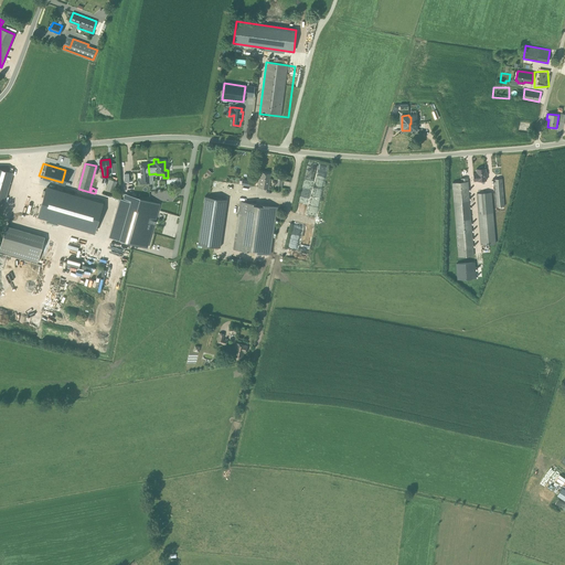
[(484,167),(483,167),(482,166),(481,167),(480,167),(480,169),(477,169),(478,172),(475,173),(475,180),(478,180),(487,180),(486,174),(487,174),(487,171),(486,171),(486,168),(484,168),(484,167)]
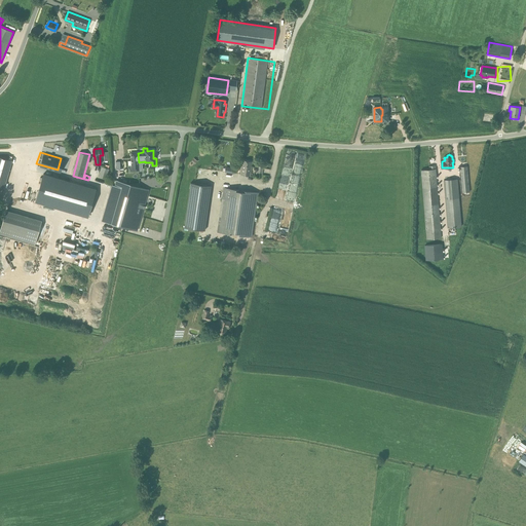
[(0,196),(1,197),(12,160),(0,156),(0,196)]
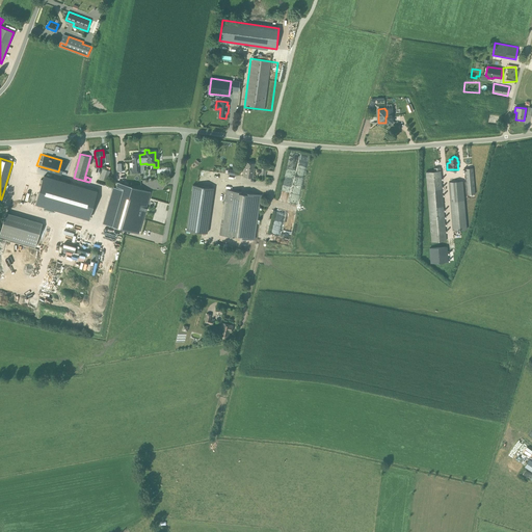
[(243,177),(253,178),(256,163),(245,162),(244,162),(244,166),(245,166),(243,177)]
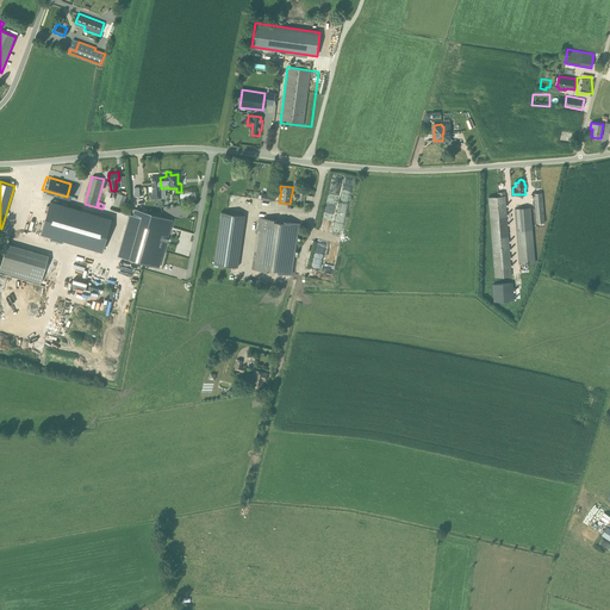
[(123,207),(128,192),(120,190),(118,193),(114,205),(123,207)]
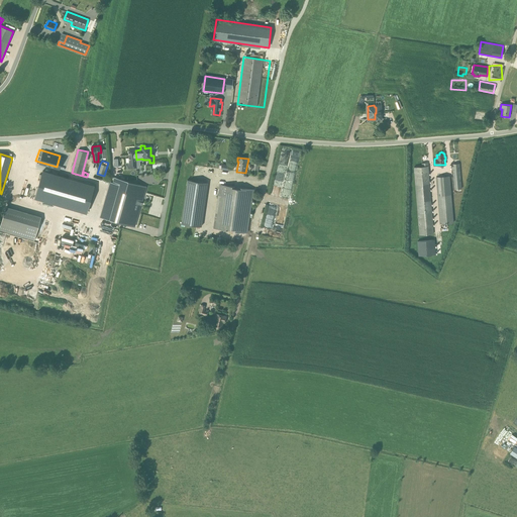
[(251,174),(257,175),(260,164),(253,162),(251,174)]
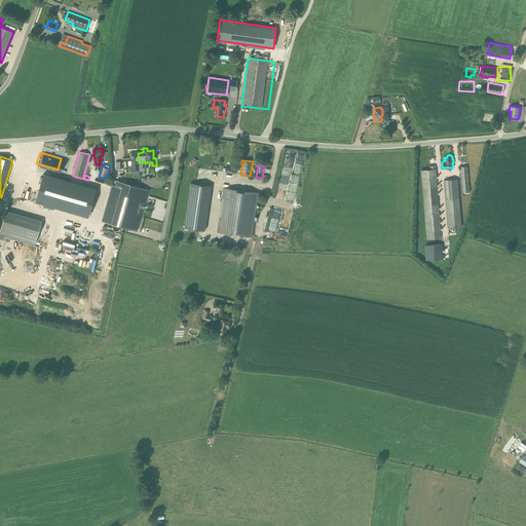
[(442,246),(442,237),(436,165),(429,165),(429,168),(421,170),(427,247),(442,246)]
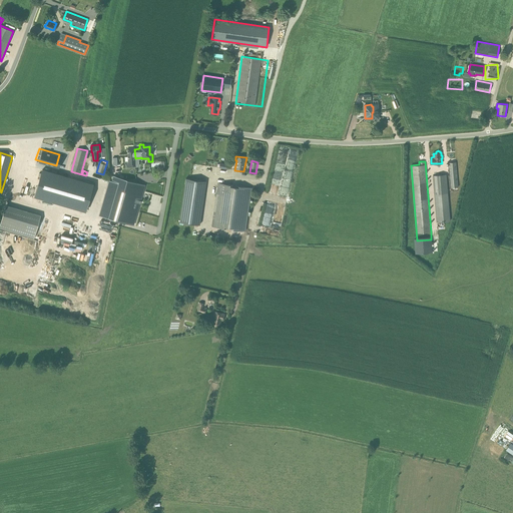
[(448,162),(448,167),(449,171),(450,187),(459,186),(456,161),(448,162)]
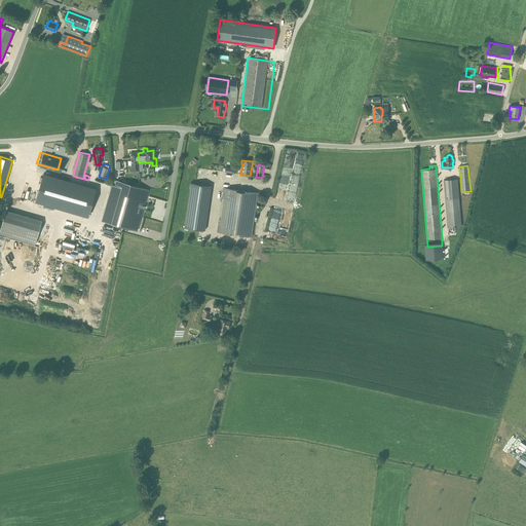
[(43,174),(36,201),(88,217),(97,189),(46,175),(43,174)]
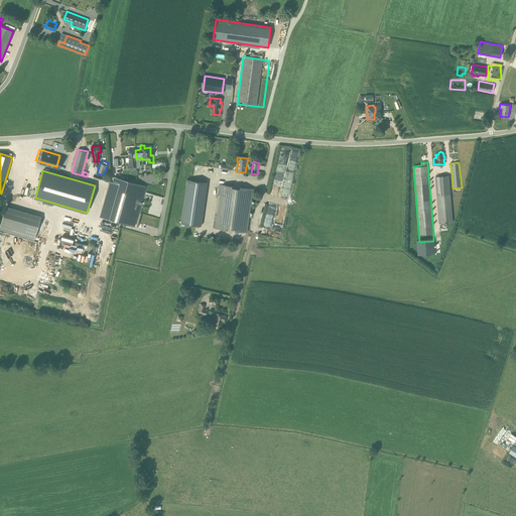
[(436,176),(440,223),(453,222),(448,175),(436,176)]
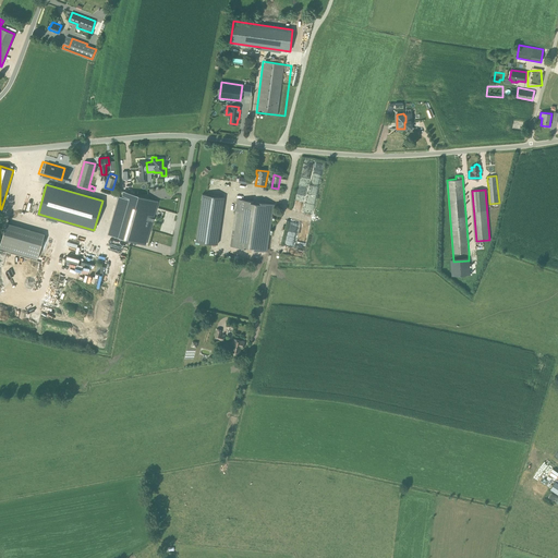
[(111,234),(145,244),(158,201),(124,191),(111,234)]
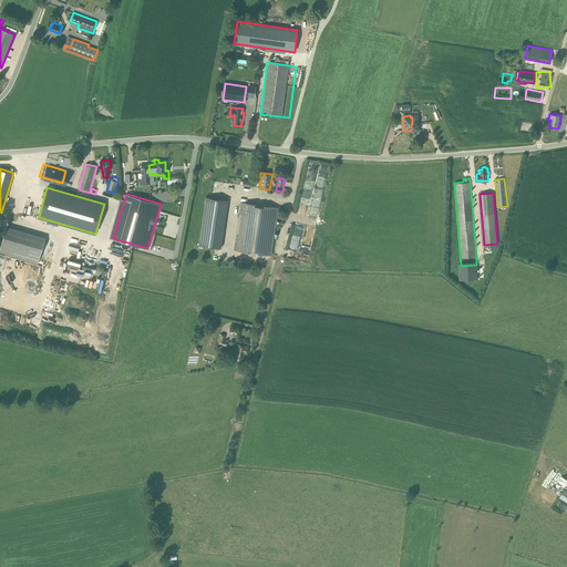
[(226,213),(228,200),(206,197),(205,205),(215,207),(215,210),(226,213)]
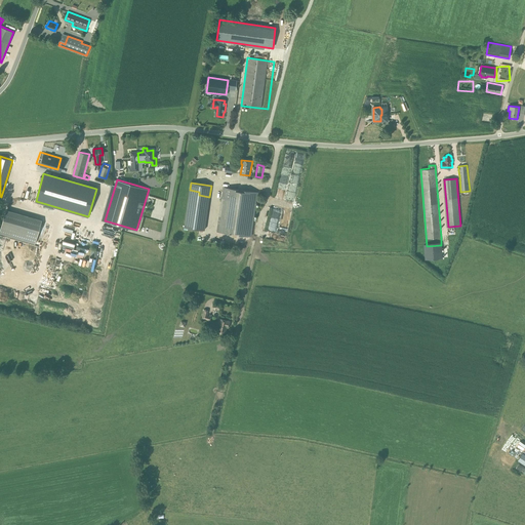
[(256,192),(242,190),(242,191),(238,191),(239,189),(225,187),(218,232),(250,236),(256,192)]
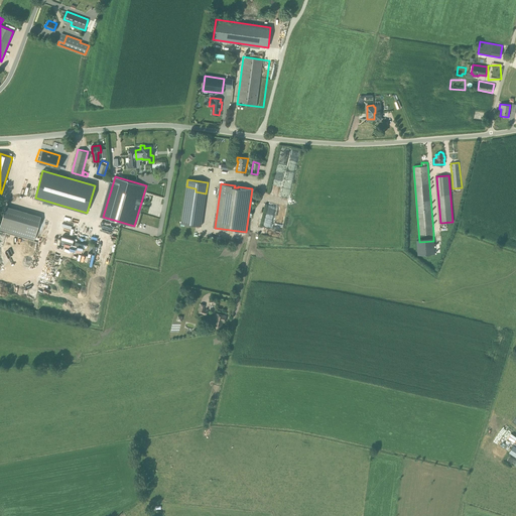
[(5,209),(0,226),(0,230),(8,232),(14,211),(5,209)]
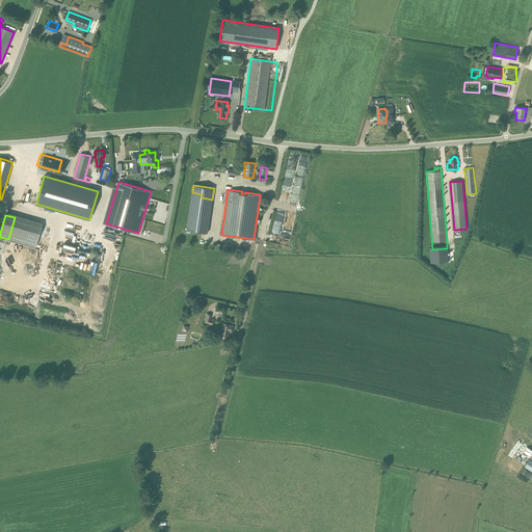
[(285,215),(281,236),(290,238),(294,216),(285,215)]
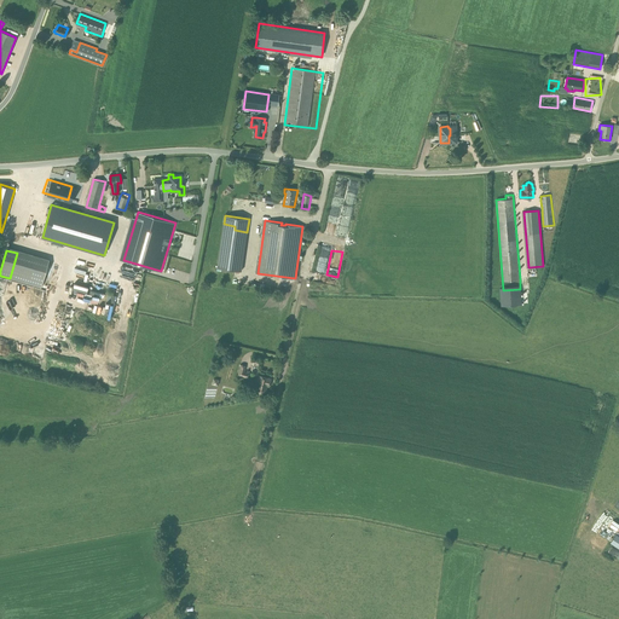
[(91,273),(92,268),(75,267),(75,278),(87,279),(87,273),(91,273)]
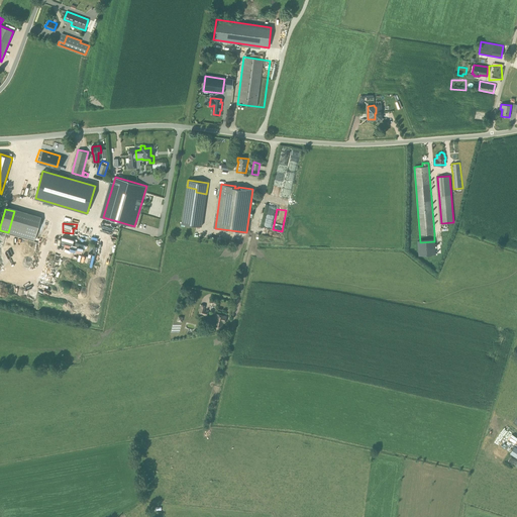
[(93,230),(90,230),(90,235),(102,236),(103,230),(99,230),(99,227),(93,226),(93,230)]
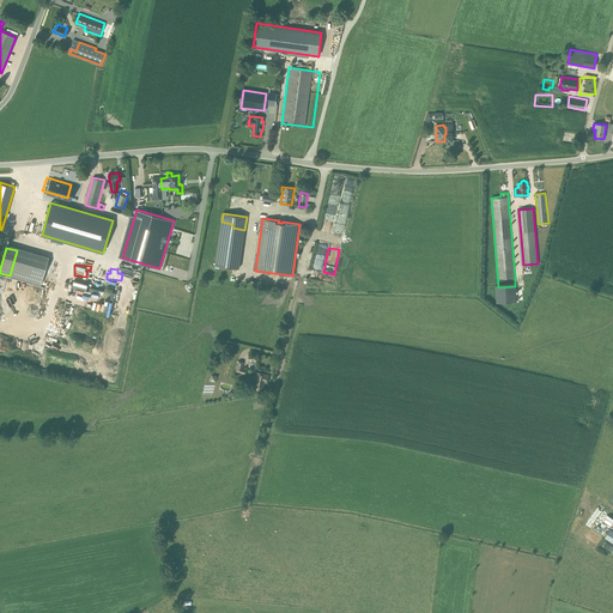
[(497,303),(517,302),(516,292),(515,292),(499,293),(497,295),(496,295),(497,303)]
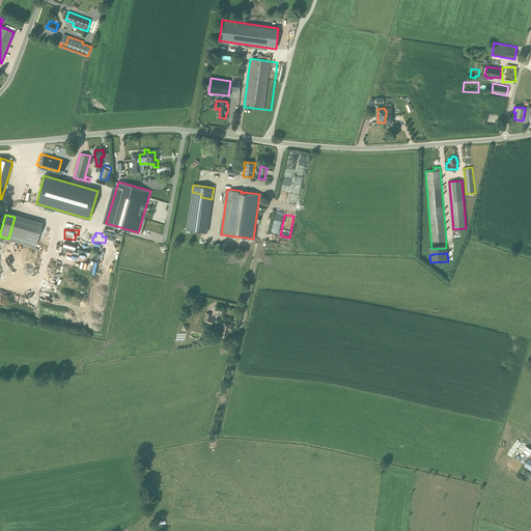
[(204,323),(213,325),(214,320),(210,319),(211,314),(206,313),(204,323)]
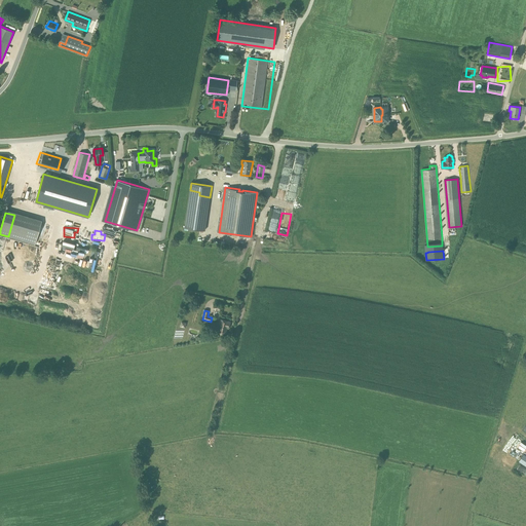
[(227,328),(229,329),(230,322),(229,322),(220,320),(217,331),(226,333),(227,328)]
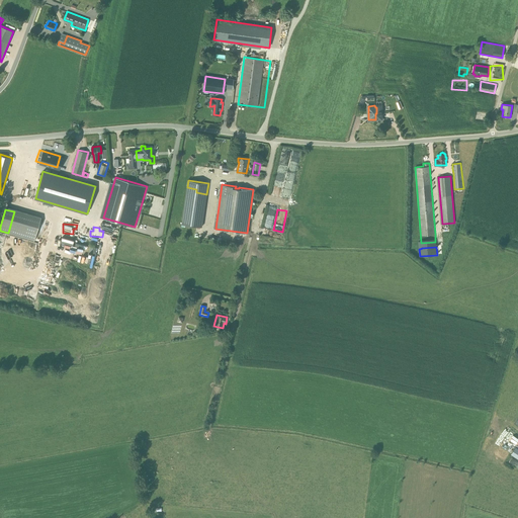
[(504,458),(509,464),(513,460),(508,455),(504,458)]
